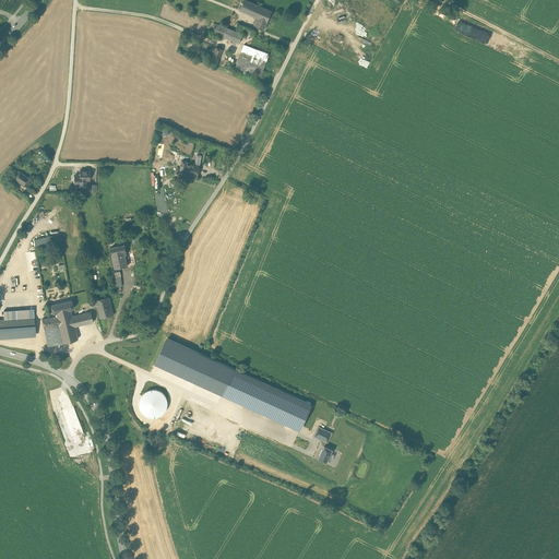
[(254,2),(248,0),(244,0),(240,10),(249,14),(254,2)]
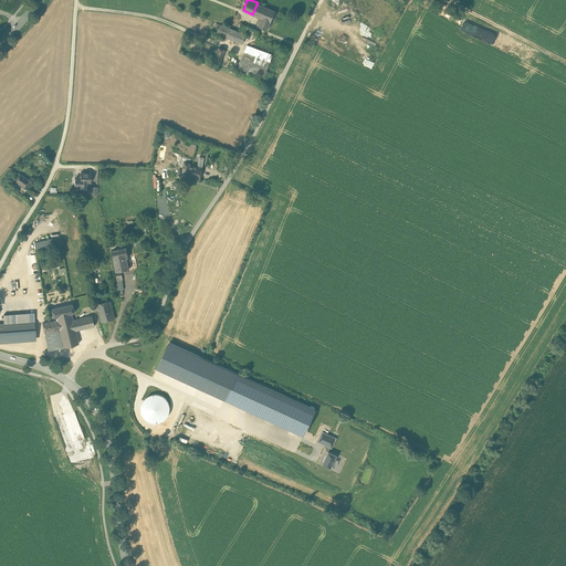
[(275,11),(258,2),(252,14),(261,18),(258,24),(261,27),(268,29),(275,11)]
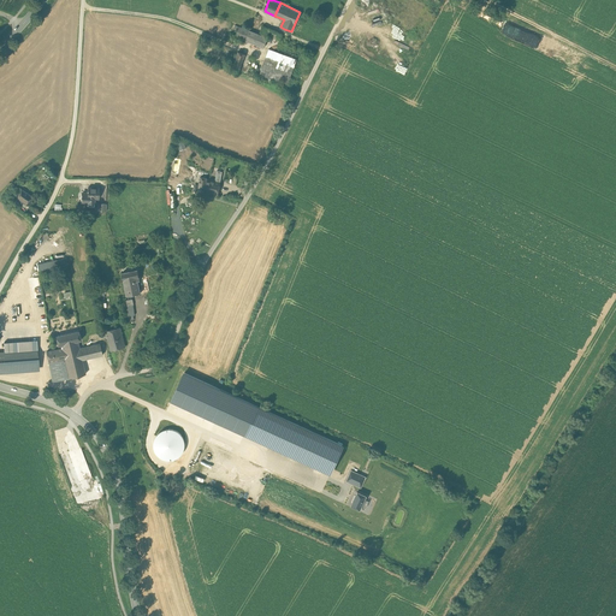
[(282,33),(264,24),(261,31),(279,39),(282,33)]
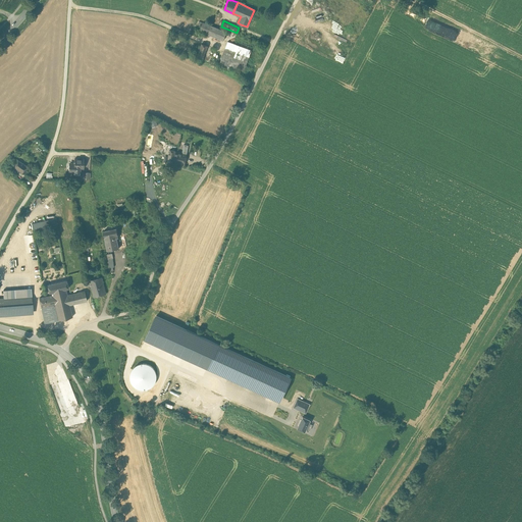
[(226,32),(203,22),(200,31),(223,41),(226,32)]
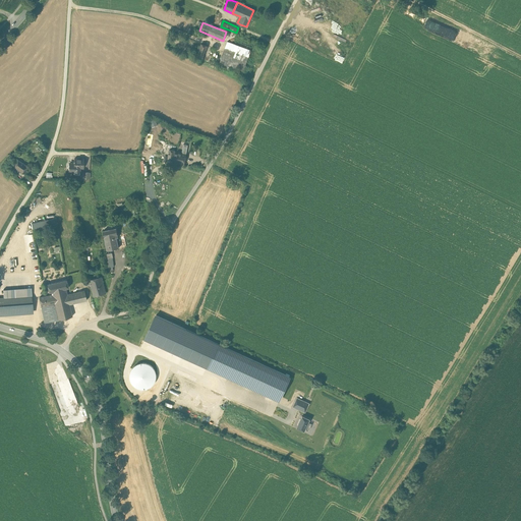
[(250,50),(227,42),(219,66),(242,74),(250,50)]
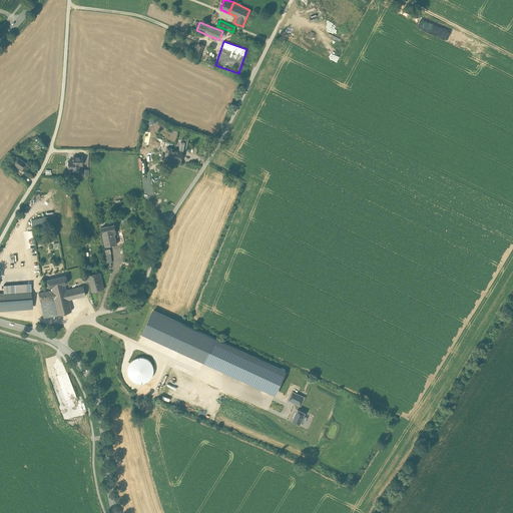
[(203,45),(198,43),(193,56),(199,58),(203,45)]
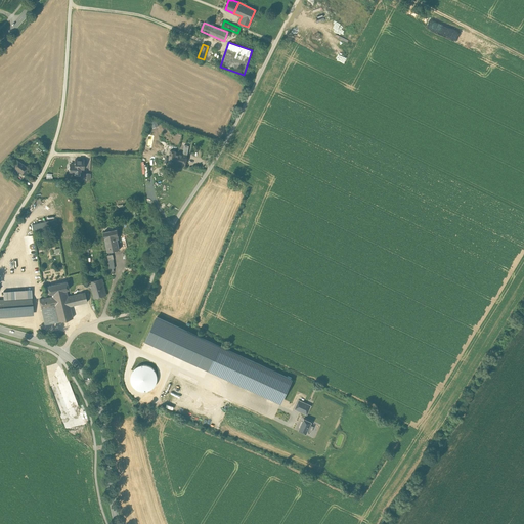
[(176,150),(170,149),(168,164),(174,165),(174,164),(176,153),(176,150)]
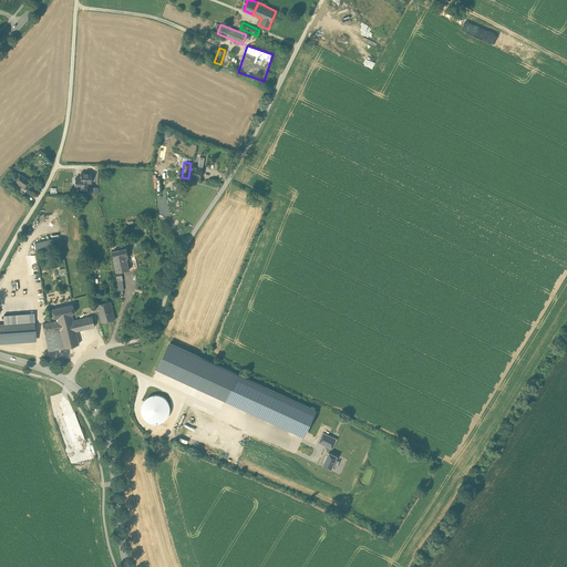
[(198,167),(191,165),(188,177),(200,179),(203,167),(198,167)]
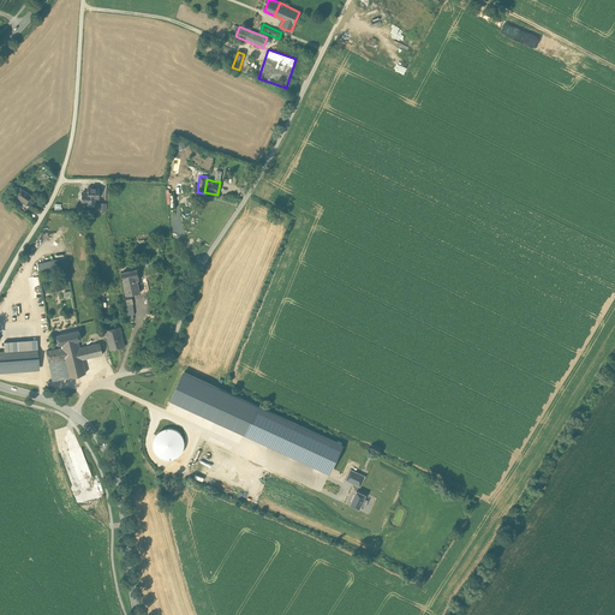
[(16,184),(10,192),(16,196),(22,187),(16,184)]
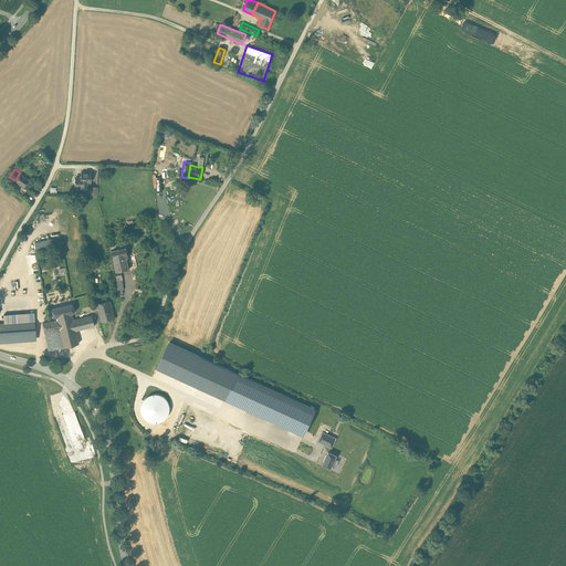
[(29,179),(20,173),(14,180),(23,187),(29,179)]
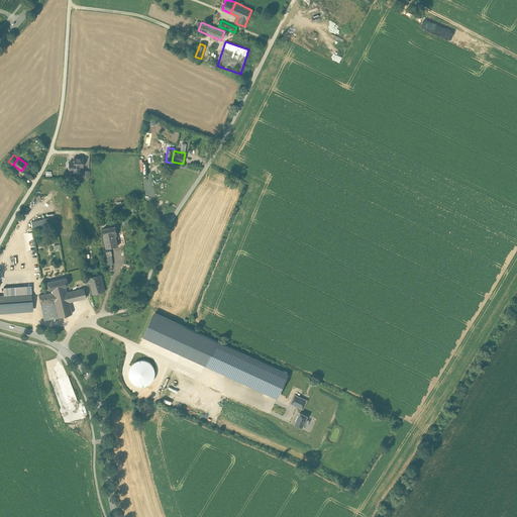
[(83,158),(74,158),(74,162),(70,162),(69,163),(68,170),(69,171),(72,171),(73,170),(79,170),(83,170),(83,167),(83,158)]
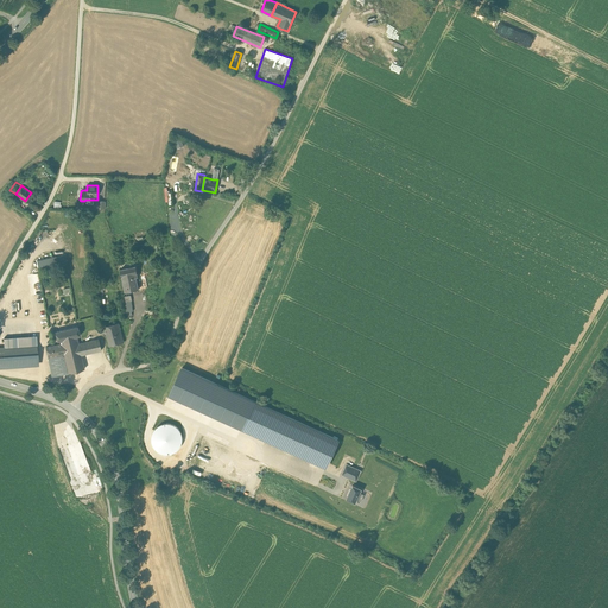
[(36,258),(37,267),(52,267),(52,258),(36,258)]
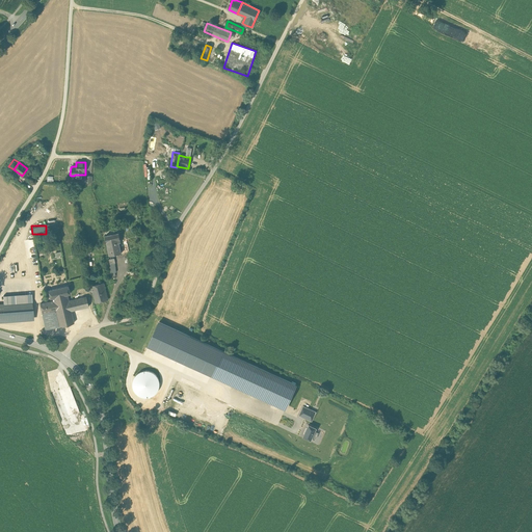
[(120,231),(106,234),(107,241),(108,240),(111,254),(122,251),(118,238),(122,237),(120,231)]
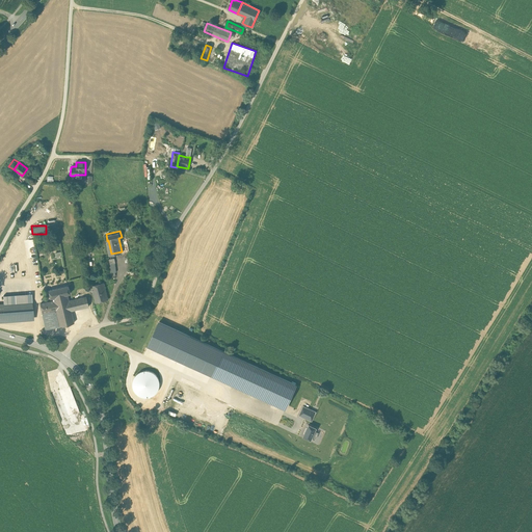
[(114,258),(107,259),(108,263),(107,263),(108,272),(114,271),(116,271),(114,262),(115,262),(114,258)]
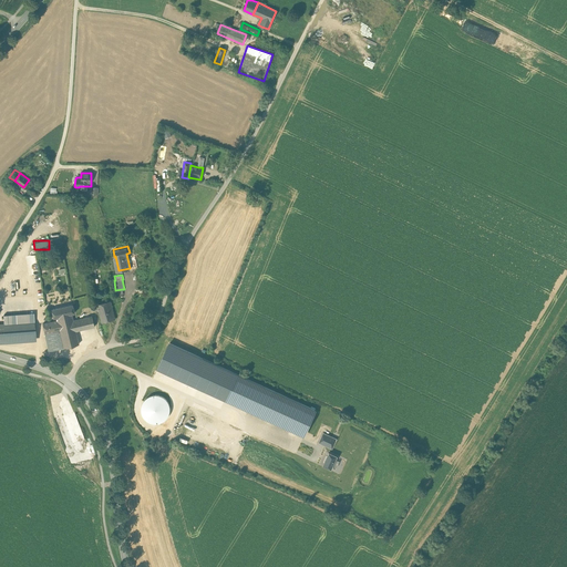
[(111,301),(94,306),(95,311),(99,310),(102,322),(115,319),(111,301)]
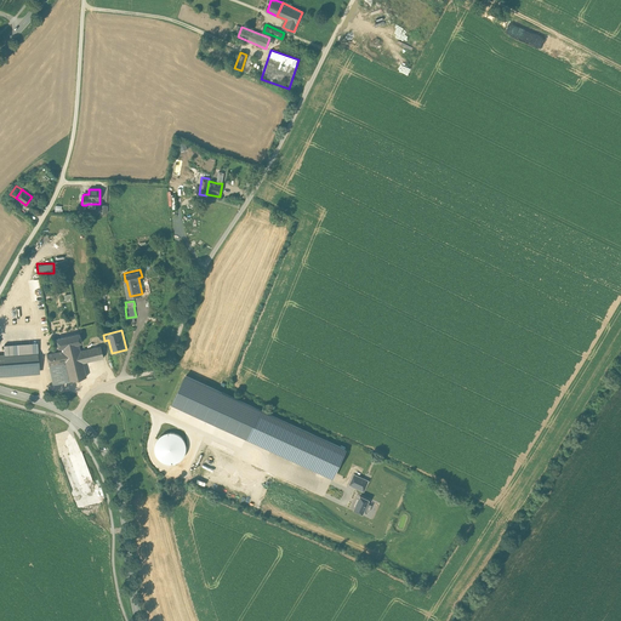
[(79,334),(56,339),(58,348),(61,347),(62,351),(79,347),(78,343),(81,342),(79,334)]
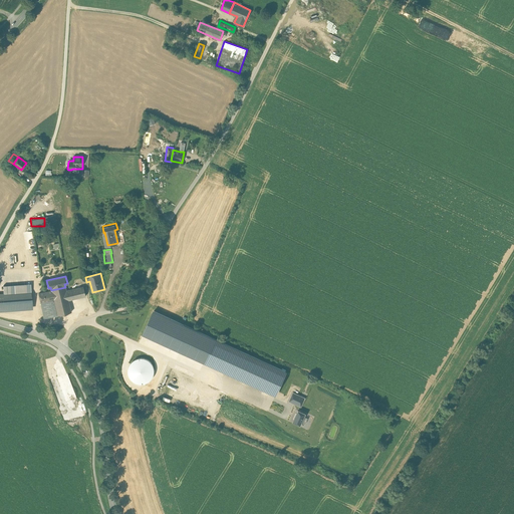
[(30,284),(3,285),(3,293),(31,292),(30,284)]
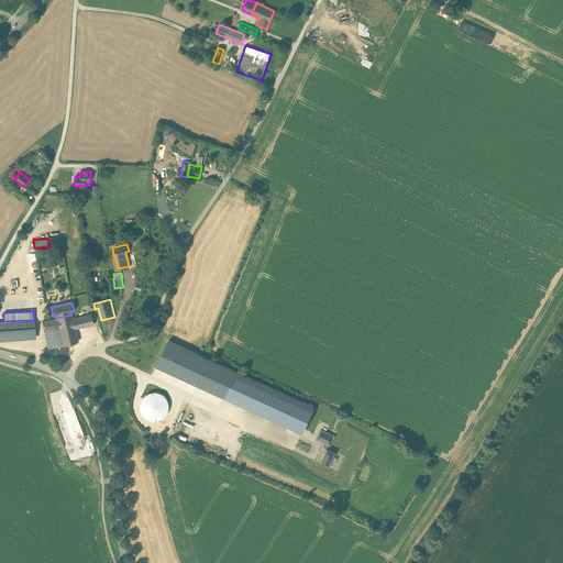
[(72,315),(56,318),(58,328),(63,345),(78,342),(75,329),(94,324),(91,313),(73,318),(72,315)]
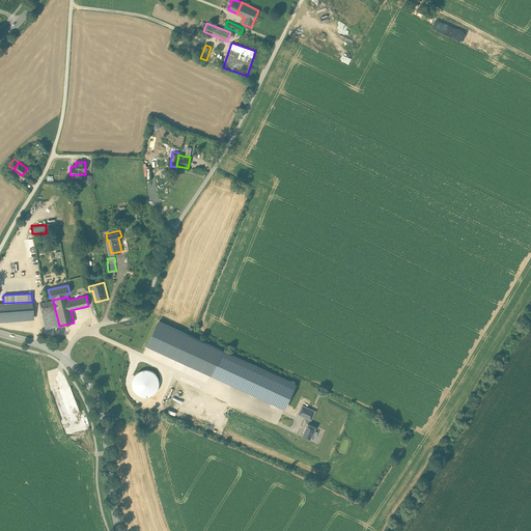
[(53,300),(39,303),(42,312),(55,309),(53,300)]
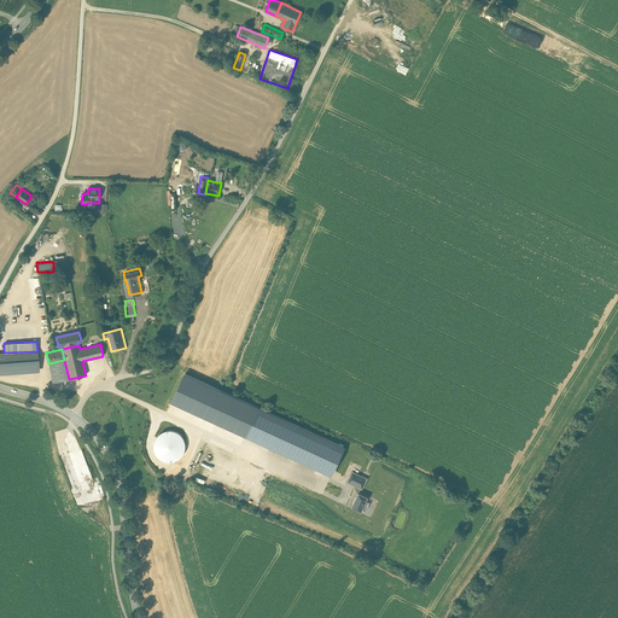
[(38,351),(4,353),(5,354),(4,354),(6,372),(38,369),(39,369),(38,351)]
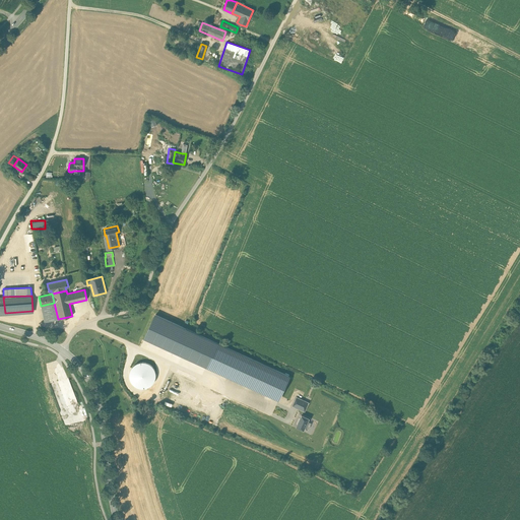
[(54,303),(41,306),(44,321),(58,319),(54,303)]
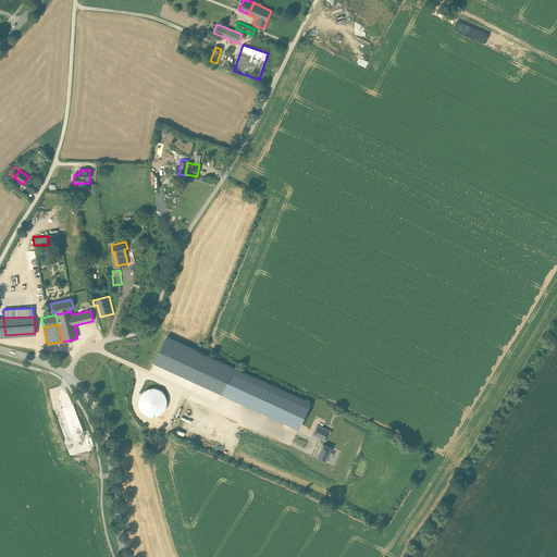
[(232,367),(166,337),(155,362),(221,393),(232,367)]
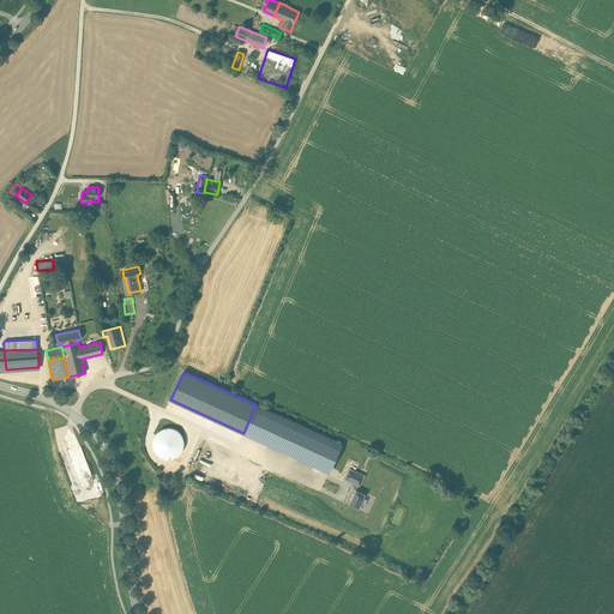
[(342,444),(256,404),(244,433),(329,473),(342,444)]
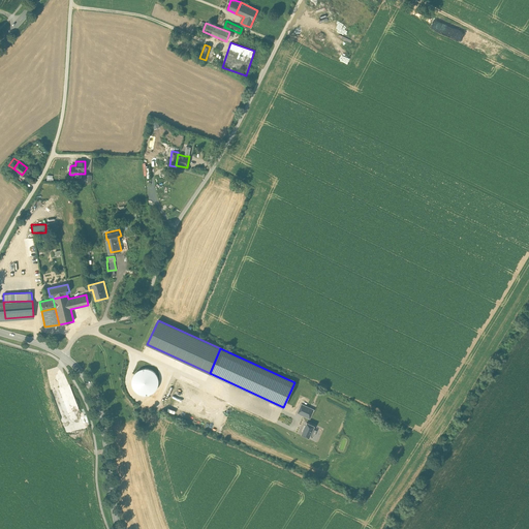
[(150,369),(145,369),(139,370),(135,373),(132,377),(132,382),(133,387),(136,392),(141,395),(146,395),(151,394),(155,391),(158,386),(158,381),(157,376),(154,372),(150,369)]
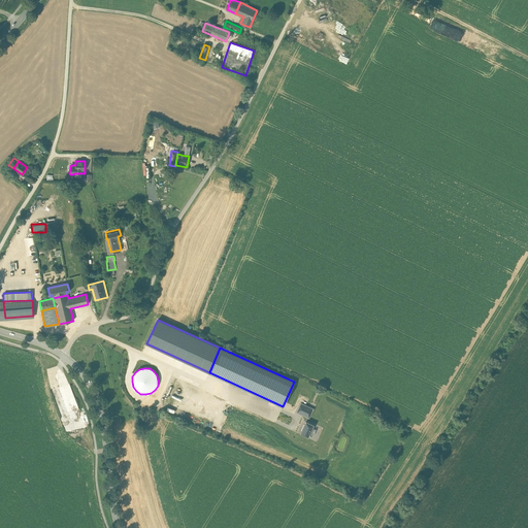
[(314,408),(301,403),(297,413),(309,418),(314,408)]
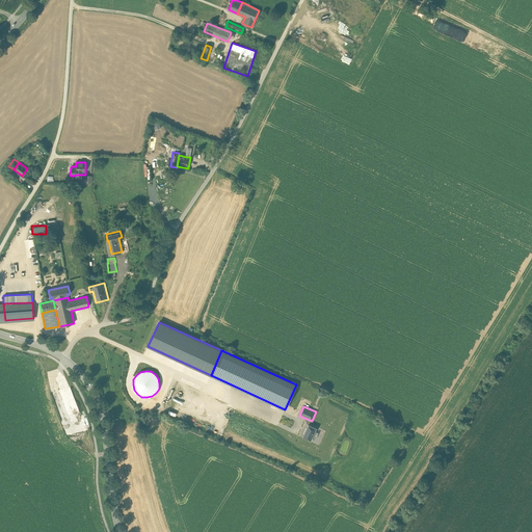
[(317,428),(309,424),(307,428),(307,427),(304,432),(302,436),(311,440),(313,436),(315,431),(317,428)]
